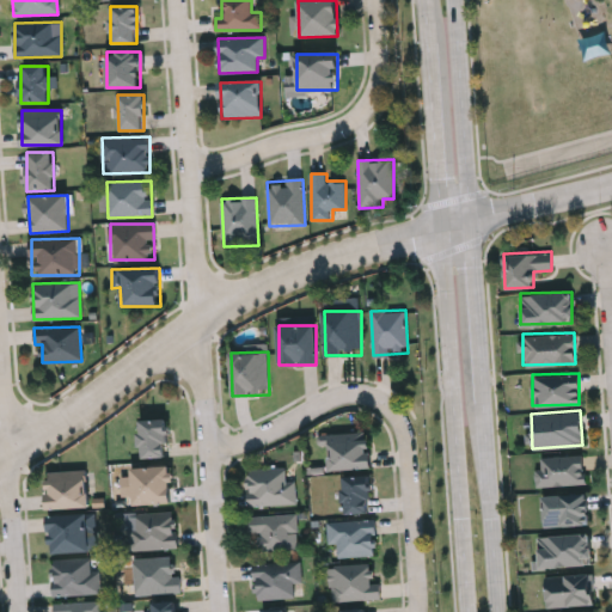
[(166,420),(167,458),(140,459),(139,420),(166,420)]
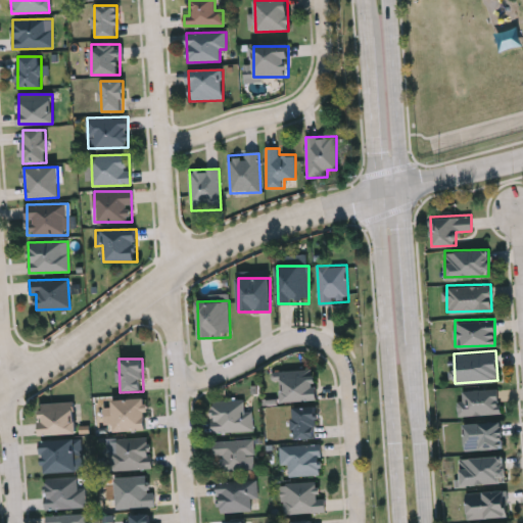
[(317,402),(282,402),(282,373),(317,373),(317,402)]
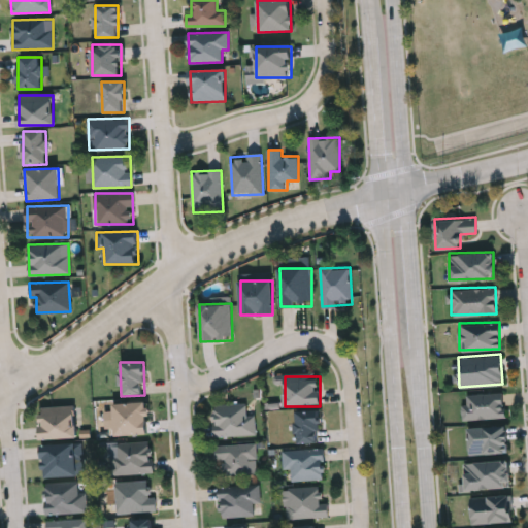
[(504,416),(463,419),(462,394),(502,391),(504,416)]
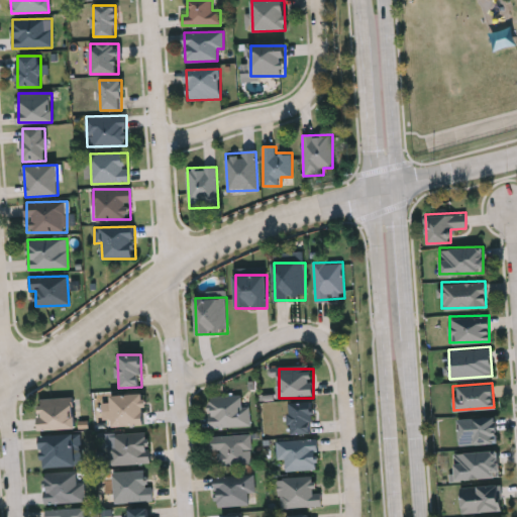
[(111,397),(143,395),(145,425),(113,427),(111,397)]
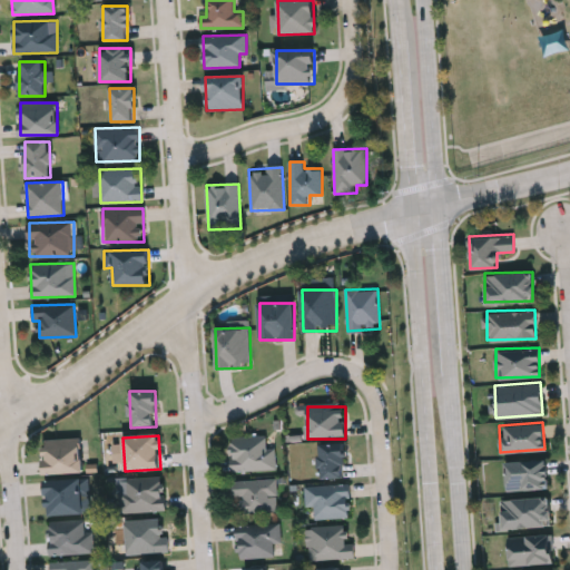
[(231,438),(274,438),(274,471),(231,471),(231,438)]
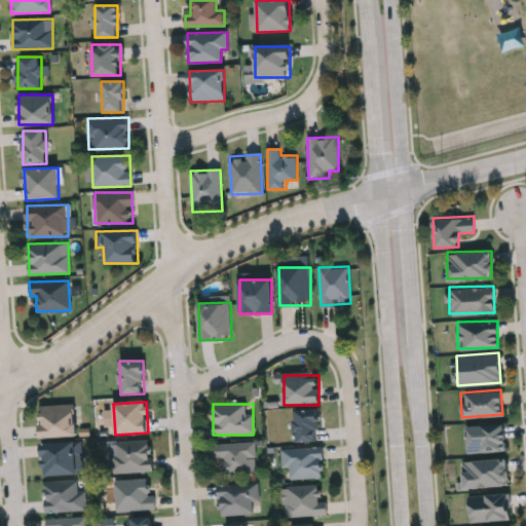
[(40,437),(40,405),(75,405),(75,437),(40,437)]
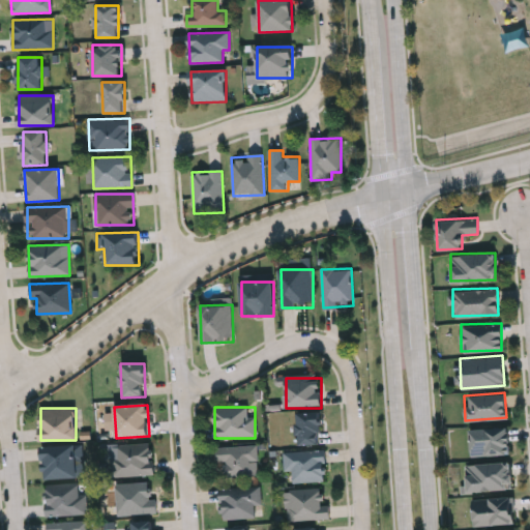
[(297,413),(322,413),(322,446),(297,446),(297,413)]
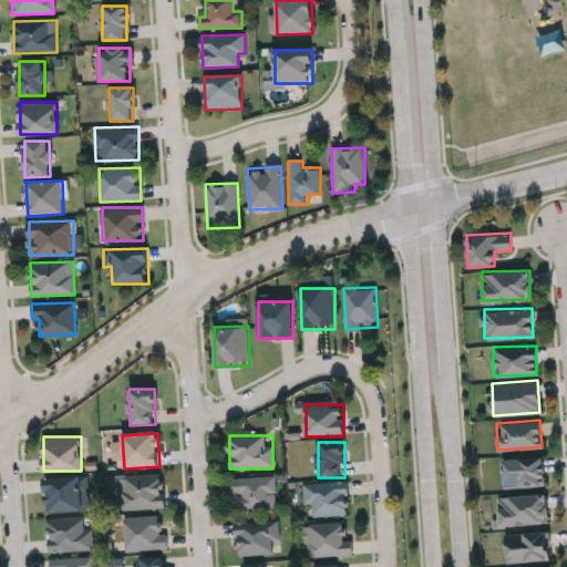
[(503,486),(502,460),(543,457),(545,485),(503,486)]
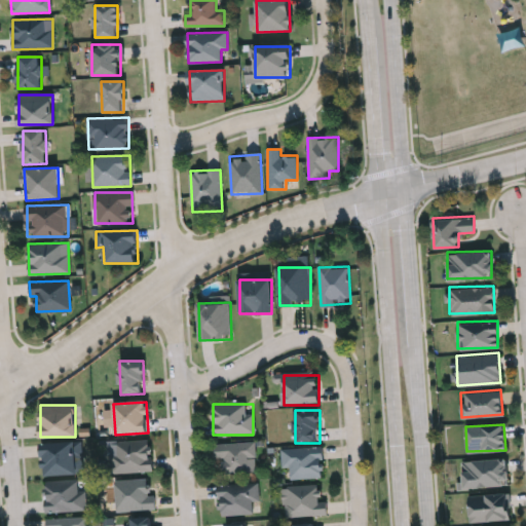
[(151,440),(152,473),(109,473),(109,441),(151,440)]
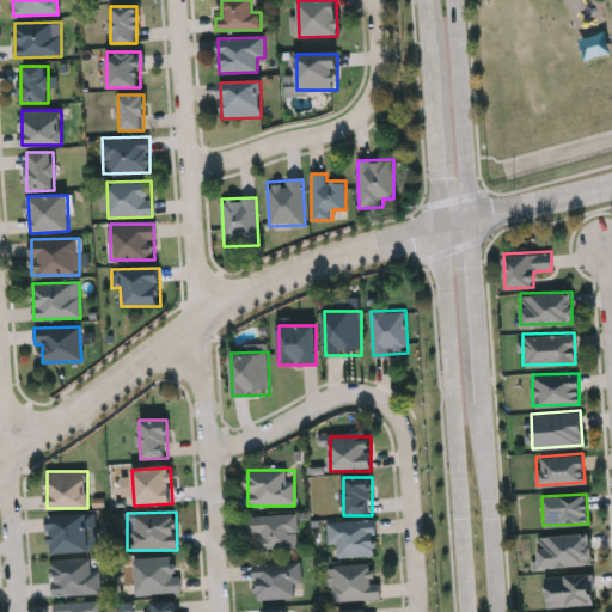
[(95,514),(97,551),(50,554),(48,516),(95,514)]
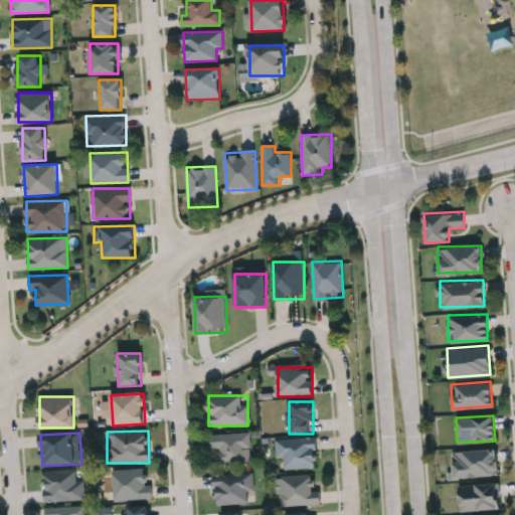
[(210,435),(249,434),(250,463),(217,464),(216,451),(210,451),(210,435)]
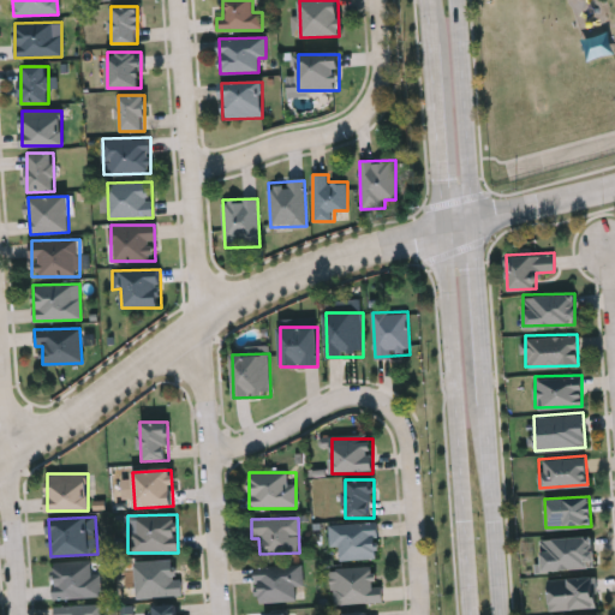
[(329,525),(377,524),(377,560),(340,560),(339,547),(329,547),(329,525)]
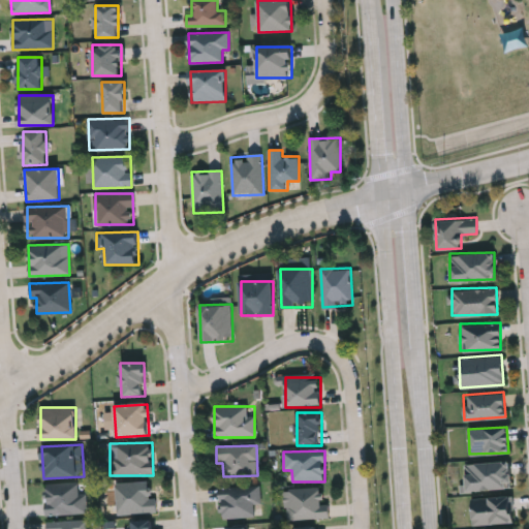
[(465,489),(465,462),(509,461),(509,488),(465,489)]
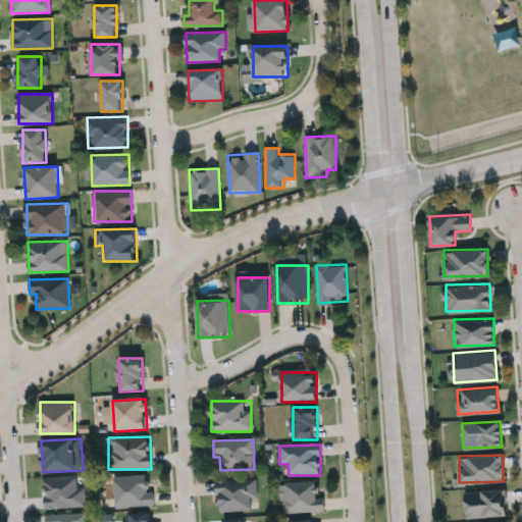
[(154,505),(115,508),(114,476),(149,474),(150,490),(153,490),(154,505)]
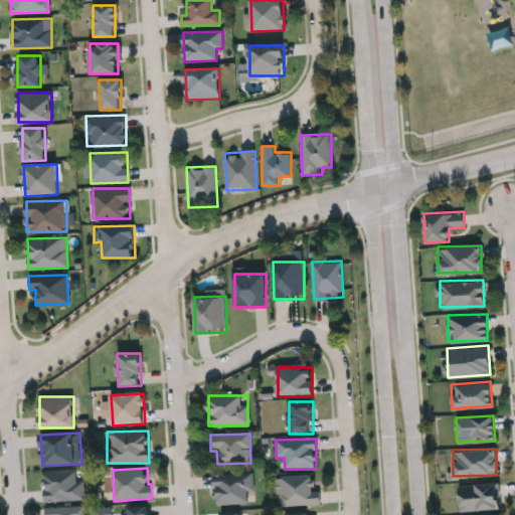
[(44,501),(44,471),(76,470),(76,480),(84,480),(84,500),(44,501)]
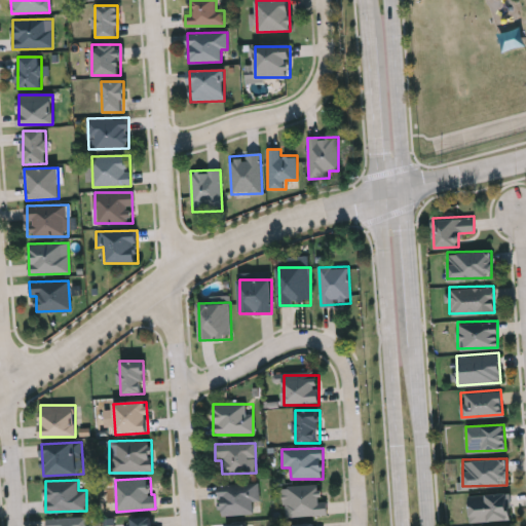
[(259,514),(219,515),(217,485),(258,483),(259,514)]
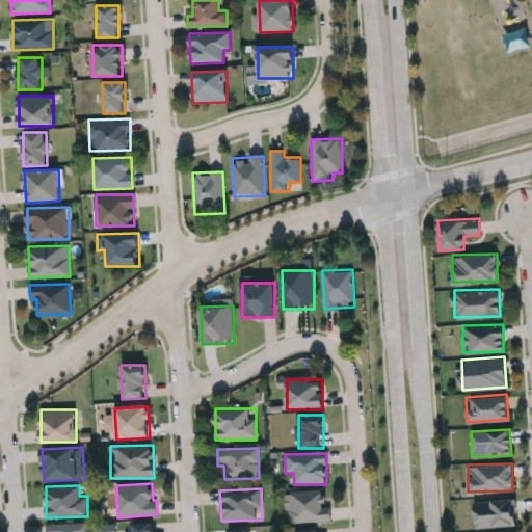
[(287,493),(323,491),(323,509),(330,508),(330,522),(288,523),(287,493)]
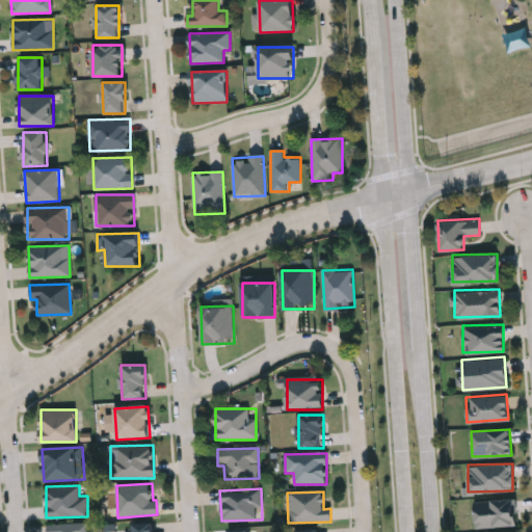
[(514,526),(474,526),(474,499),(514,499),(514,526)]
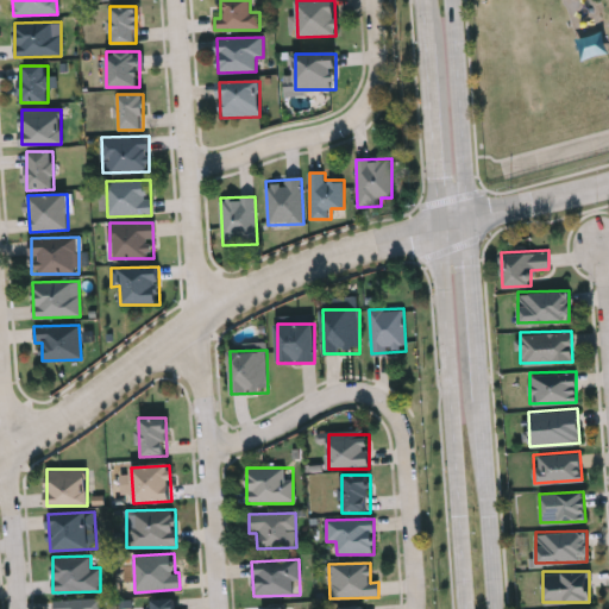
[(54,608),(54,600),(101,598),(101,608),(54,608)]
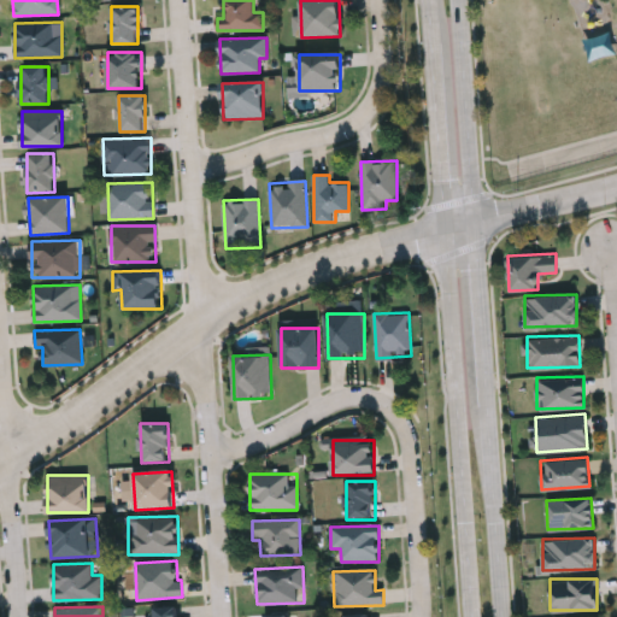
[(181,616),(181,606),(156,607),(154,616),(181,616)]
